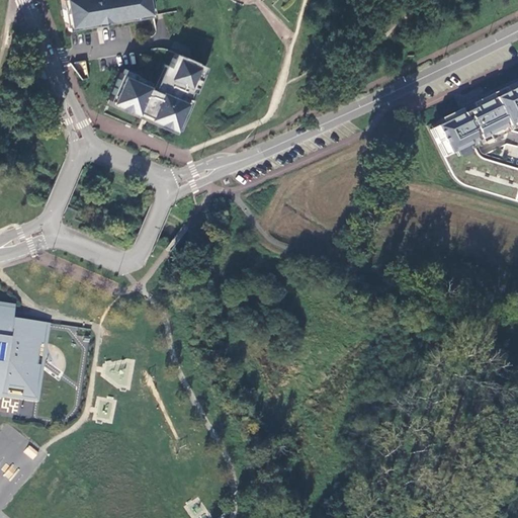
[(151,0),(61,0),(66,26),(75,25),(75,29),(97,25),(96,22),(99,22),(100,21),(101,21),(102,19),(107,18),(108,23),(139,18),(138,14),(153,12),(151,0)]
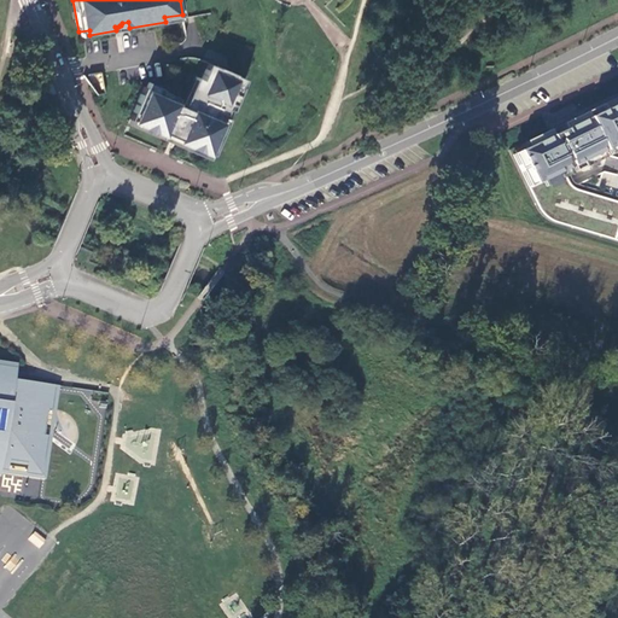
[(145,86),(130,118),(147,126),(145,130),(162,138),(163,133),(179,139),(176,145),(193,152),(196,147),(213,155),(245,79),(235,74),(219,66),(209,63),(191,106),(179,100),(180,98),(163,91),(161,93),(145,86)]
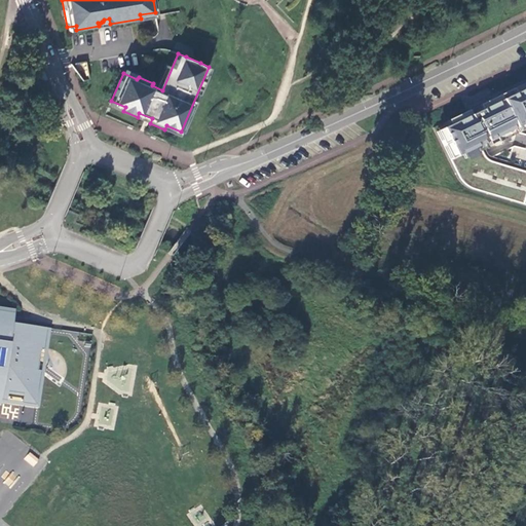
[(465,112),(431,128),(456,178),(459,183),(462,186),(467,189),(472,191),(525,208),(525,172),(489,161),(486,159),(484,156),(481,153),(480,148),(525,126),(525,82),(477,107),(479,112),(468,117),(465,112)]
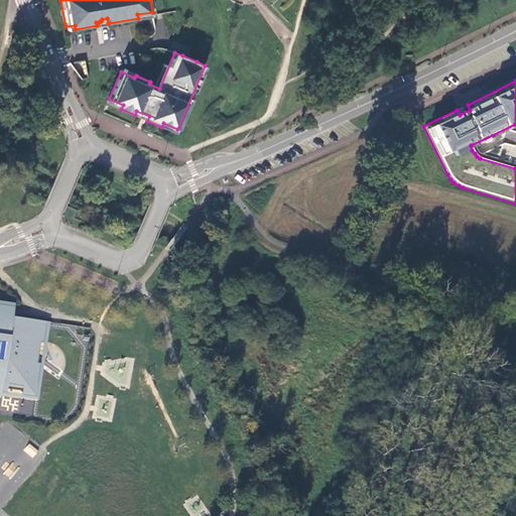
[(0,319),(11,321),(11,316),(13,304),(0,301),(0,319)]
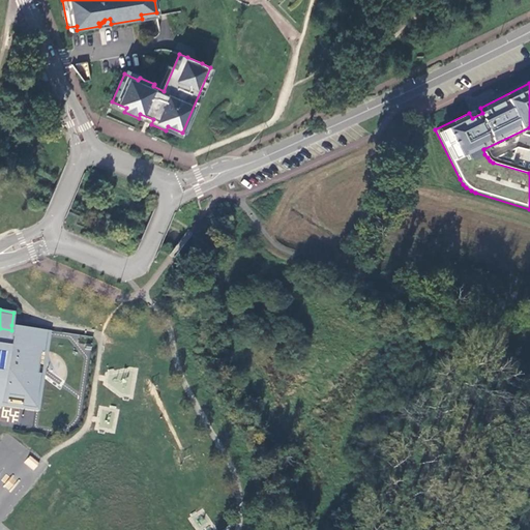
[(39,351),(43,351),(47,330),(11,325),(11,330),(0,328),(0,408),(1,400),(7,400),(7,394),(23,396),(22,403),(35,405),(40,374),(36,373),(39,351)]
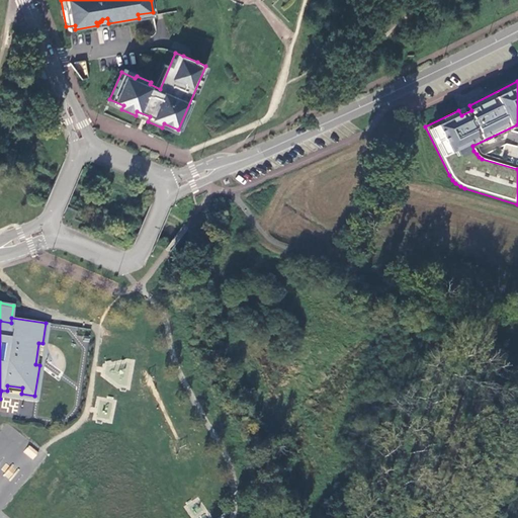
[(28,444),(23,452),(33,459),(38,451),(28,444)]
